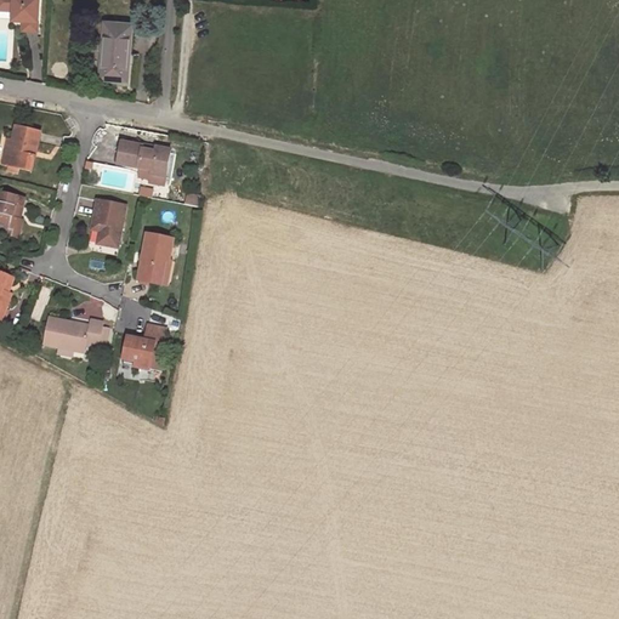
[(11,17),(21,17),(21,27),(34,28),(35,0),(0,0),(0,6),(11,7),(11,17)]
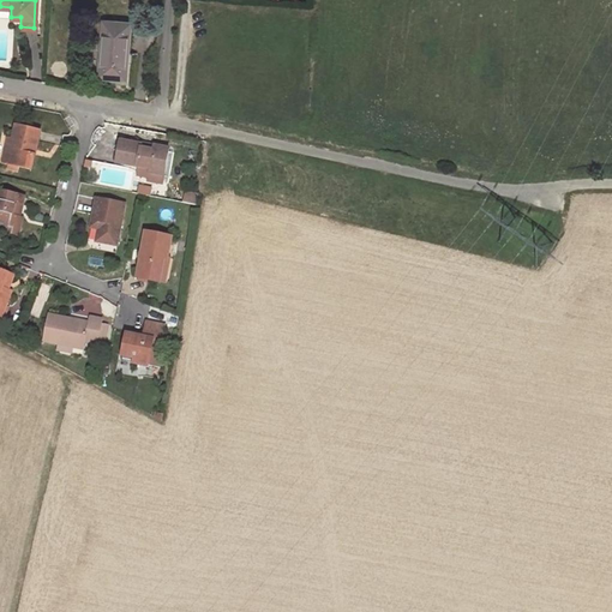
[(96,75),(123,78),(127,21),(101,19),(96,75)]
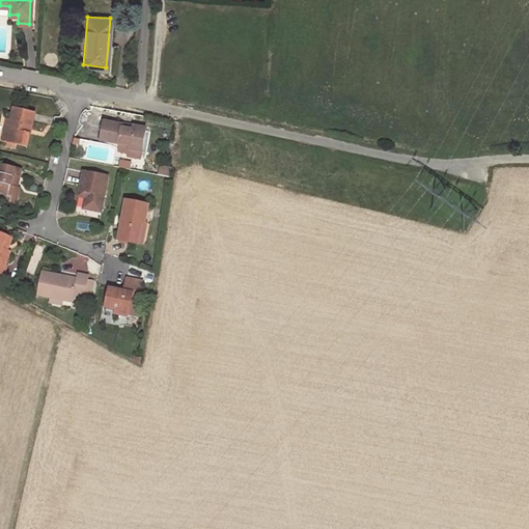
[(27,145),(35,111),(15,107),(12,118),(6,140),(27,145)]
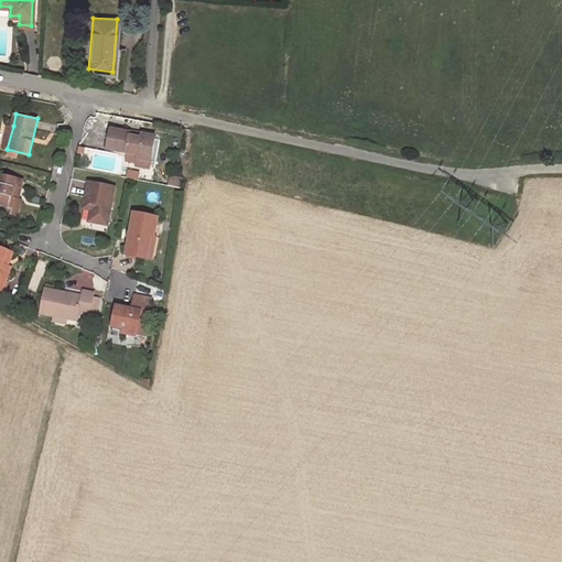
[(9,125),(3,148),(7,149),(13,126),(9,125)]
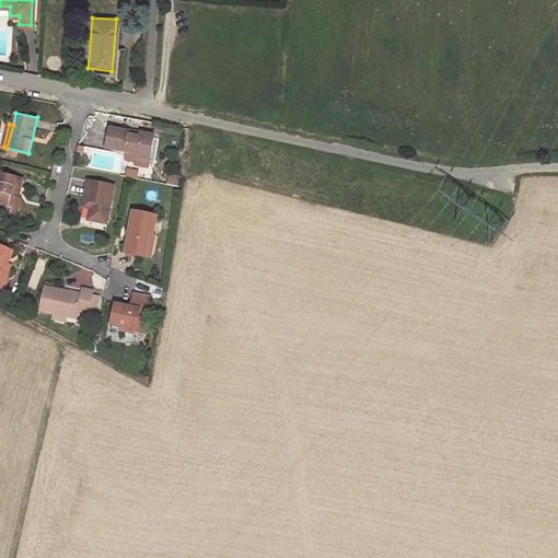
[(127,150),(137,152),(136,157),(149,159),(153,134),(140,131),(139,135),(128,132),(129,130),(109,126),(105,146),(127,150)]
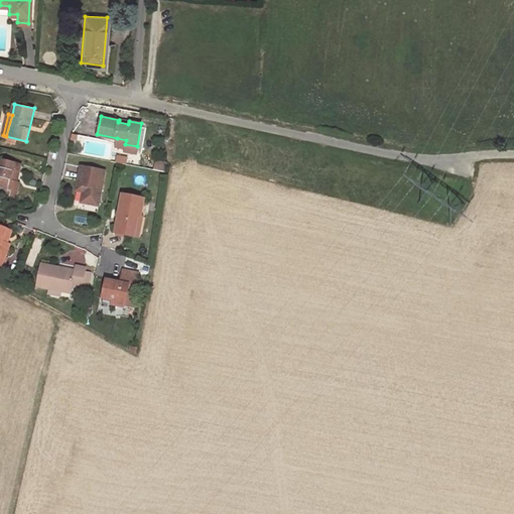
[(136,152),(137,146),(125,144),(126,140),(117,138),(115,145),(124,146),(124,150),(136,152)]
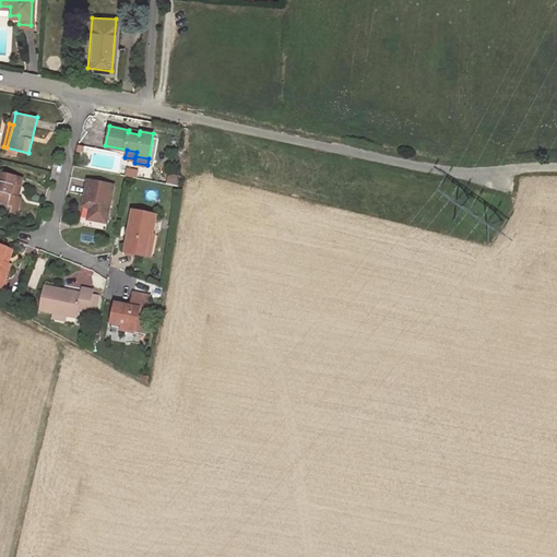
[(15,194),(18,186),(21,186),(23,176),(0,170),(0,209),(11,212),(13,206),(18,208),(21,197),(19,196),(15,194)]
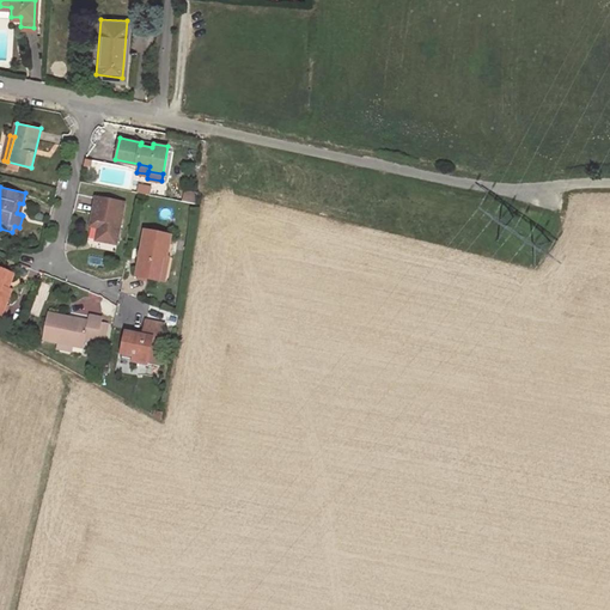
[(181,200),(194,202),(194,201),(196,191),(183,190),(181,200)]
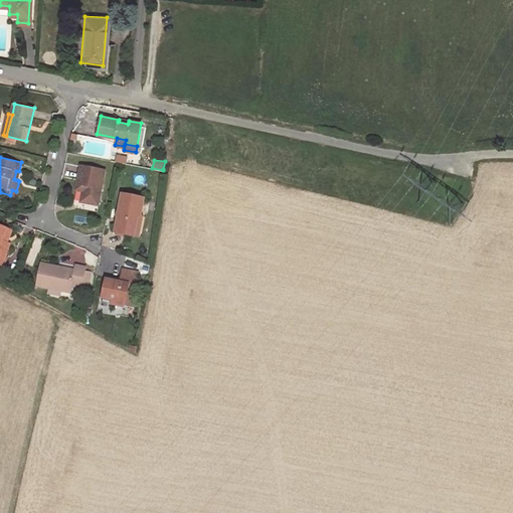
[(104,168),(87,165),(80,164),(76,181),(82,183),(81,189),(79,199),(96,203),(100,186),(104,168)]
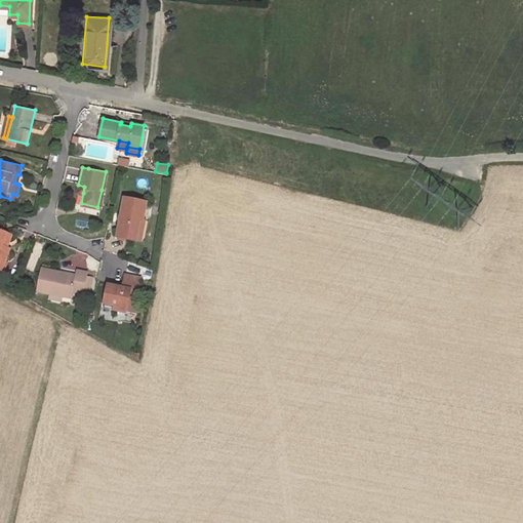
[(144,240),(148,218),(143,218),(146,201),(123,197),(116,235),(144,240)]
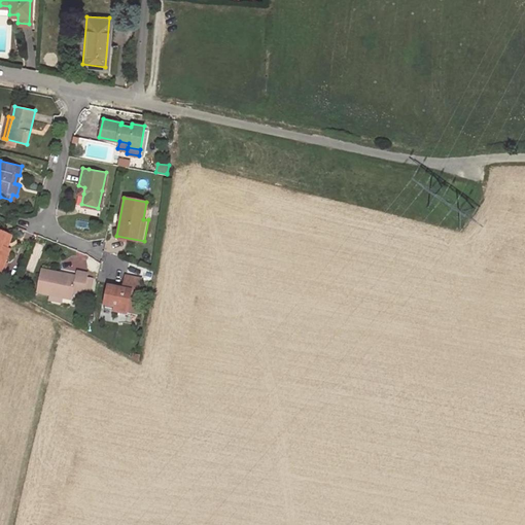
[(0,270),(9,248),(6,247),(1,245),(6,233),(0,230),(0,270)]
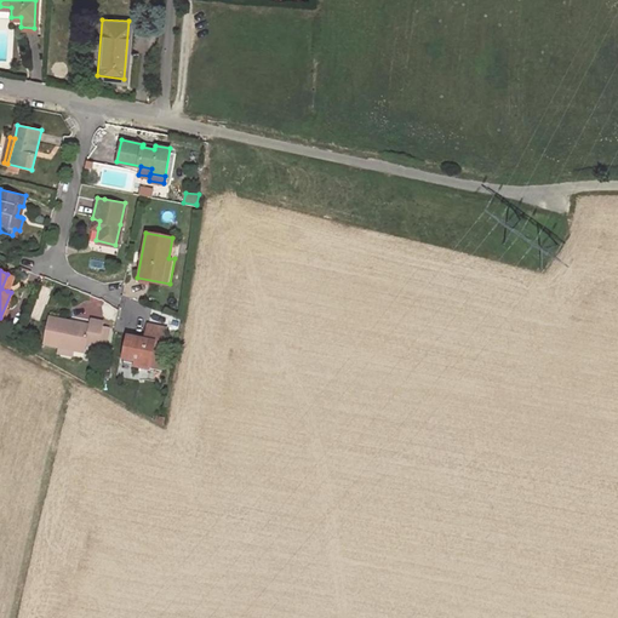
[(7,291),(13,276),(7,274),(1,289),(7,291)]
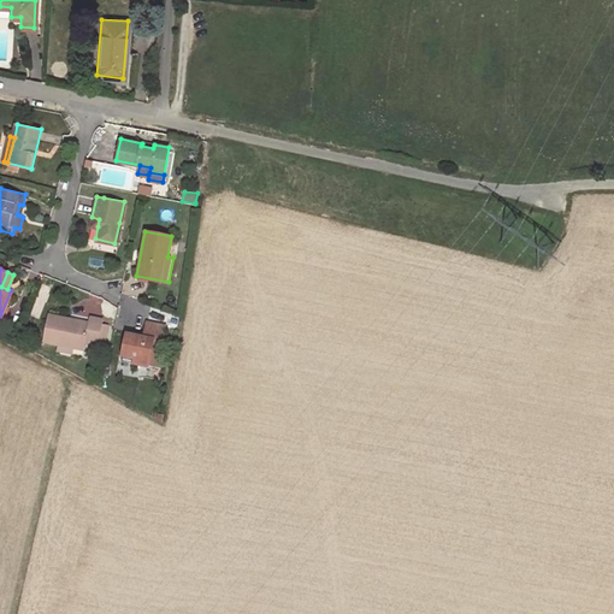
[(69,316),(48,312),(42,338),(82,346),(84,338),(96,341),(101,318),(88,316),(88,319),(87,324),(68,320),(69,316)]
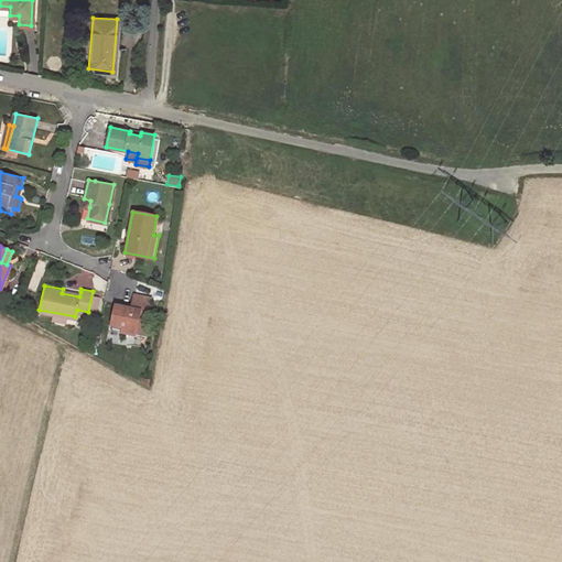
[(110,328),(133,333),(138,315),(146,316),(147,313),(150,296),(133,293),(129,312),(114,310),(110,328)]
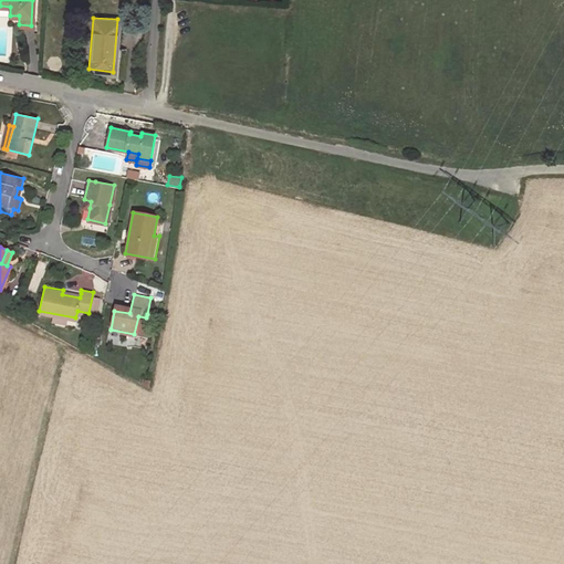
[(149,314),(147,314),(146,317),(138,316),(134,334),(144,336),(149,314)]
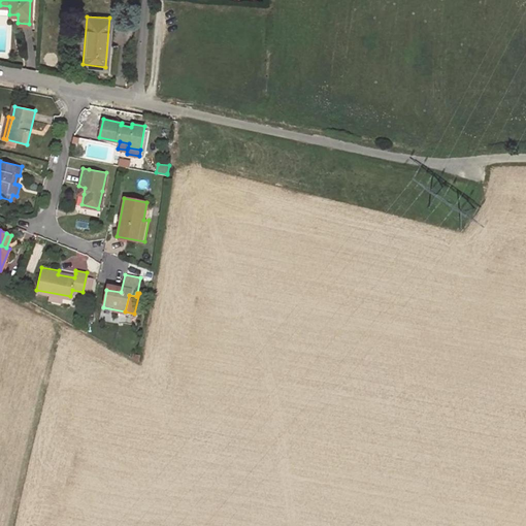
All buildings are outlined.
